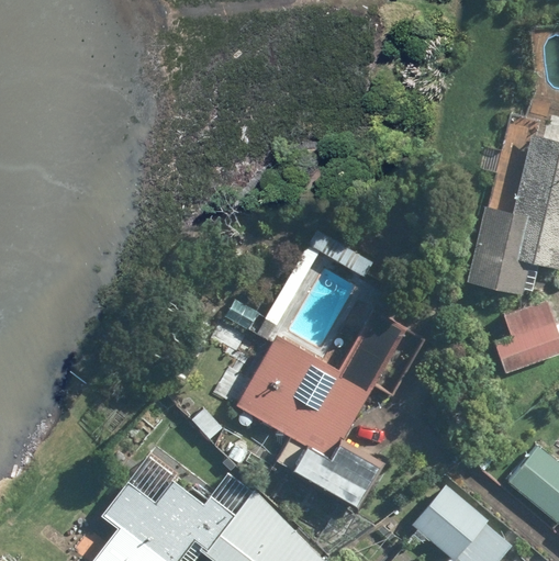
[(483,204),(467,282),(523,294),(529,264),(558,269),(558,139),(532,134),(515,212),(483,204)]
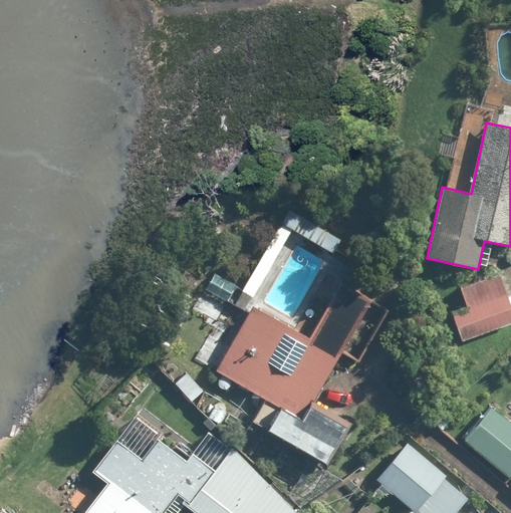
[(294,231),(281,223),(241,290),(254,298),(294,231)]
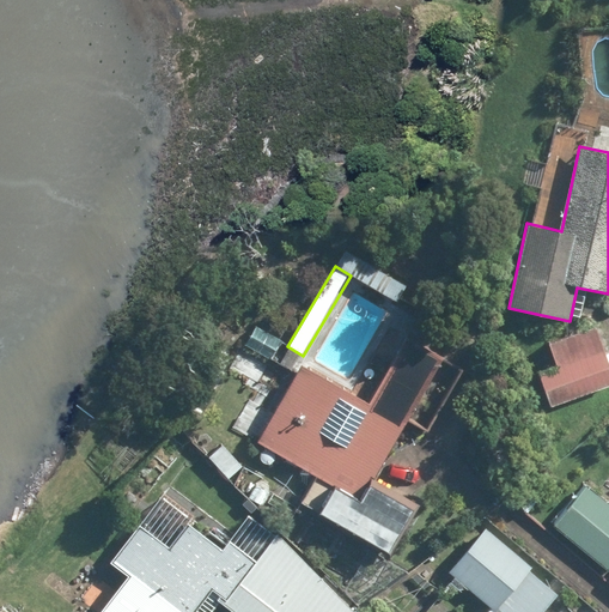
[(285,339),(257,323),(244,347),(272,362),(285,339)]
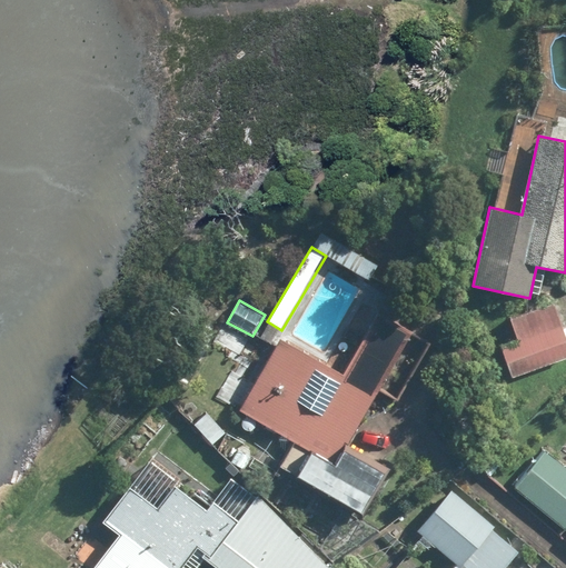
[(565,335),(554,302),(493,325),(512,378),(565,357),(565,335)]
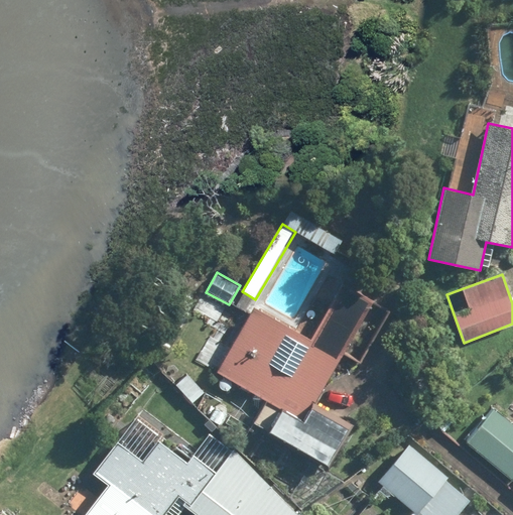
[(311,409),(371,301),(342,284),(313,337),(254,304),(217,373),(279,407),(264,434),(324,467),(345,427),(311,409)]
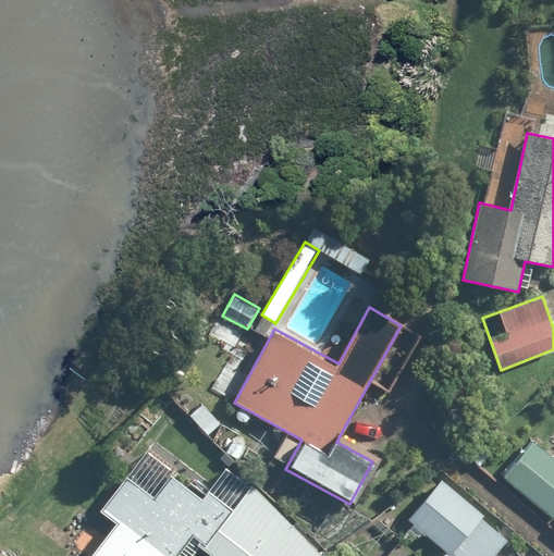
[(222,422),(201,402),(188,415),(209,435),(222,422)]
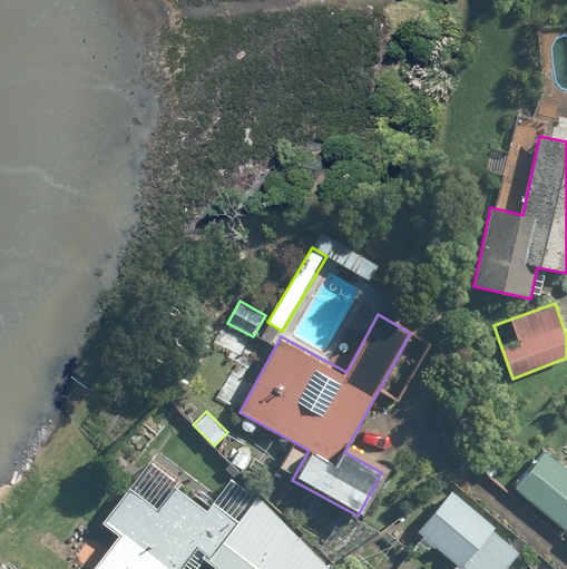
[(566,467),(546,451),(515,493),(566,532),(566,467)]
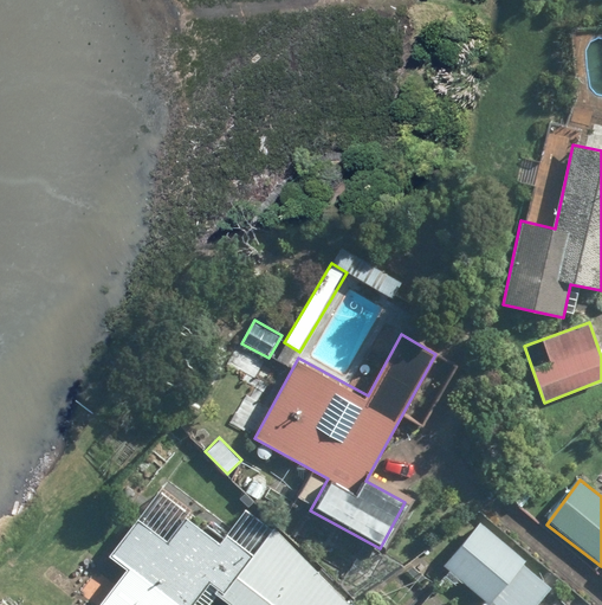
[(98,604),(211,604),(218,597),(228,604),(348,604),(350,604),(250,507),(221,544),(191,520),(196,513),(163,487),(111,553),(128,567),(98,604)]
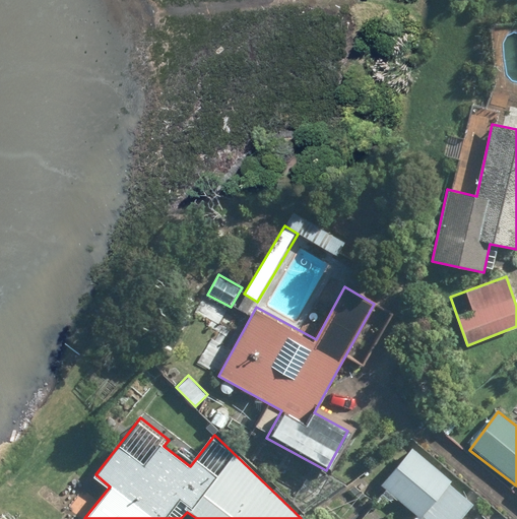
[(450,481),(411,448),(381,484),(419,517),(449,483),(450,481)]
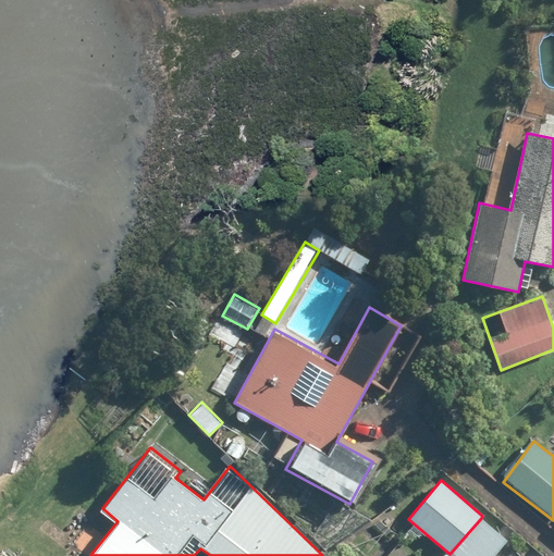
[(494,555),(507,541),(481,518),(450,554),(447,555),(494,555)]
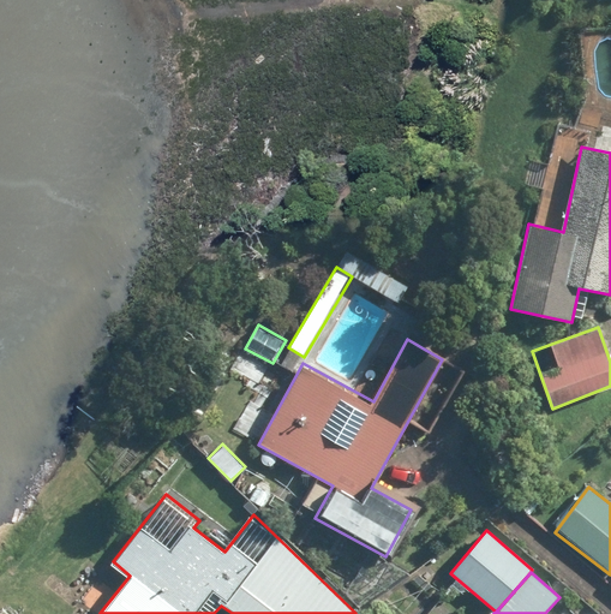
All buildings are outlined.
